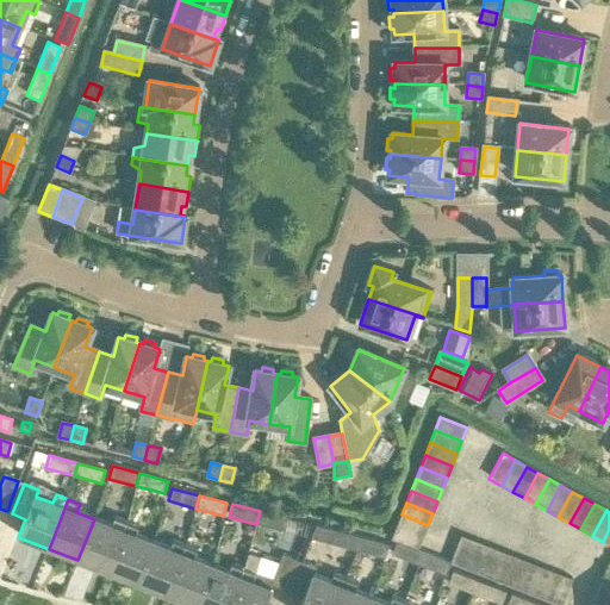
[(260,511),(256,524),(285,532),(287,519),(260,511)]
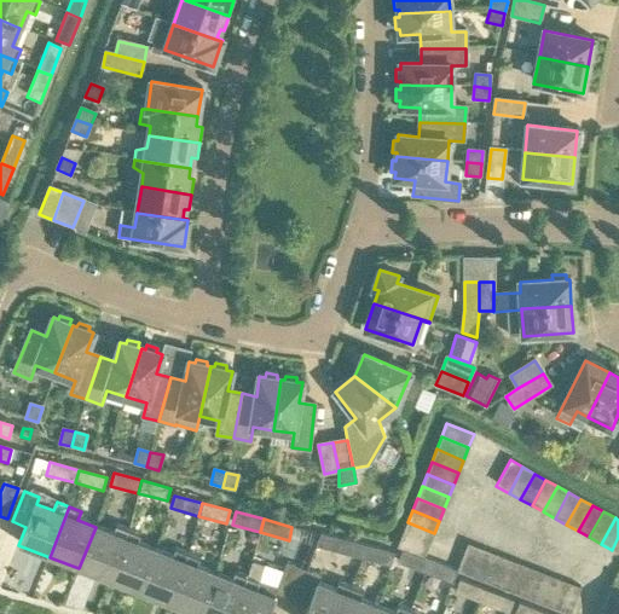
[(408,522),(403,534),(429,545),(434,533),(408,522)]
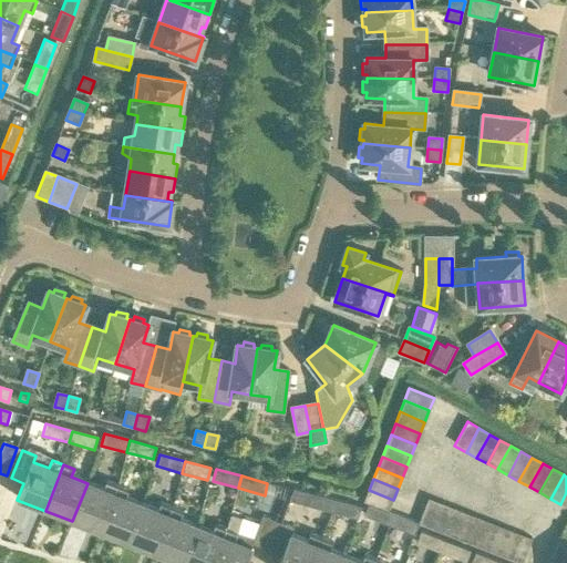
[(72,521),(100,532),(117,487),(106,482),(103,490),(88,483),(72,521)]
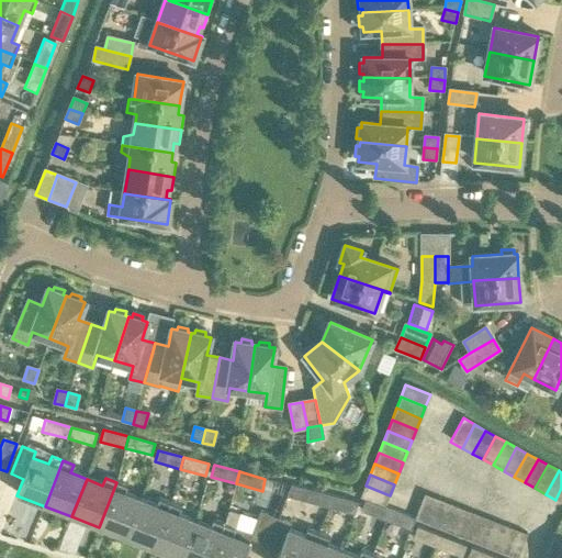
[(99,527),(125,538),(141,500),(124,494),(127,487),(116,482),(99,527)]
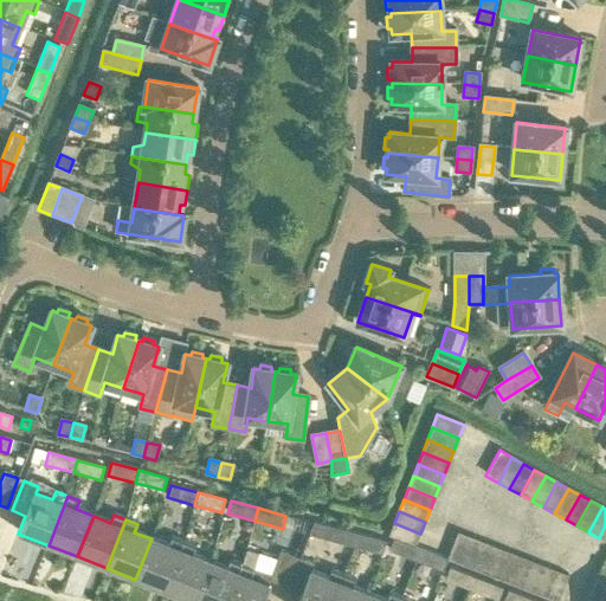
[(420,534),(394,523),(388,536),(416,547),(420,534)]
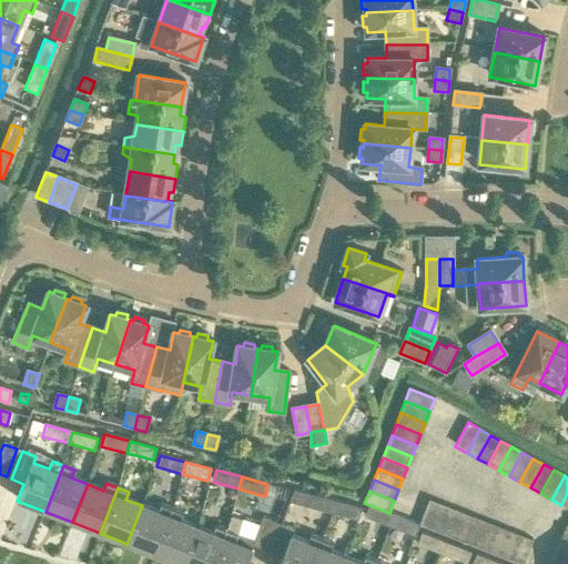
[(306,507),(333,514),(335,502),(310,495),(306,507)]
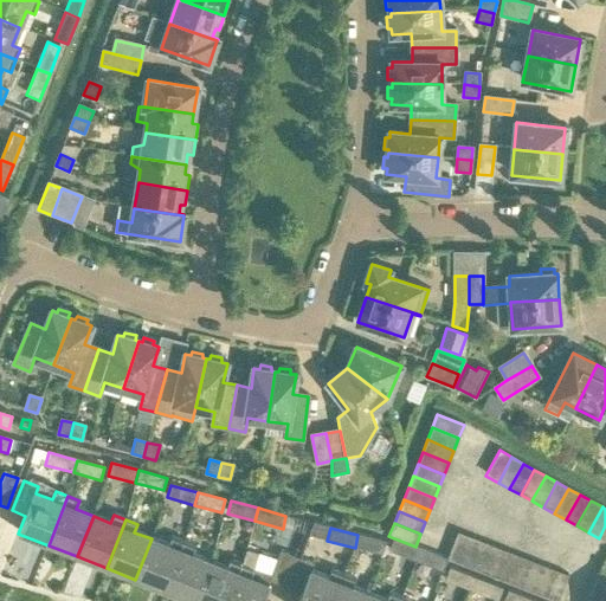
[(447,560),(461,566),(471,538),(458,532),(447,560)]
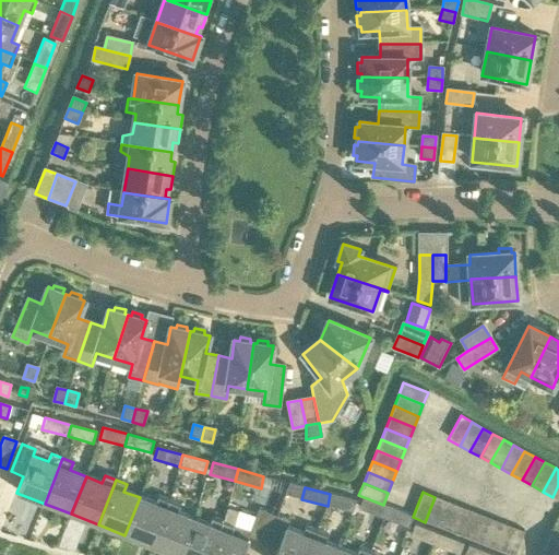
[(330,494),(328,506),(353,512),(356,500),(330,494)]
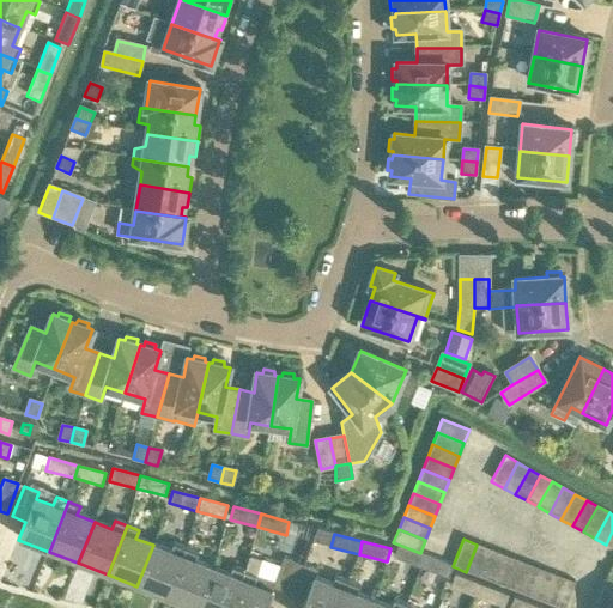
[(137,587),(167,597),(186,548),(174,543),(170,552),(153,545),(137,587)]
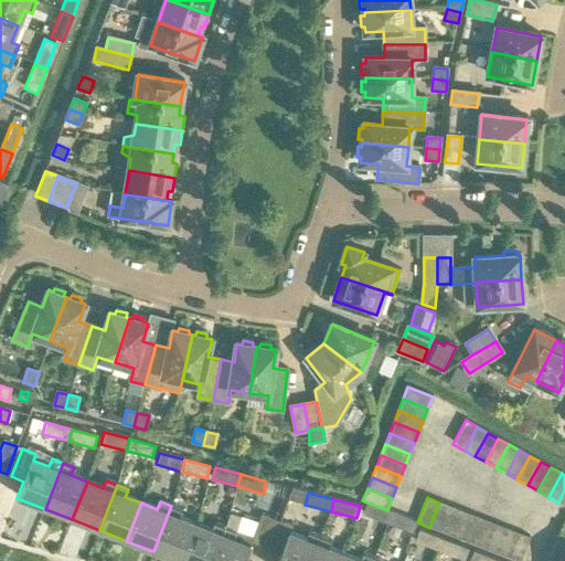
[(363,515),(387,525),(392,512),(368,503),(363,515)]
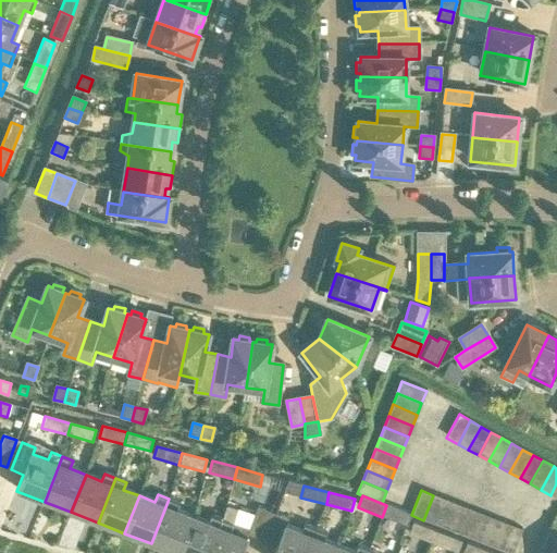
[(423,520),(434,524),(444,500),(433,495),(423,520)]
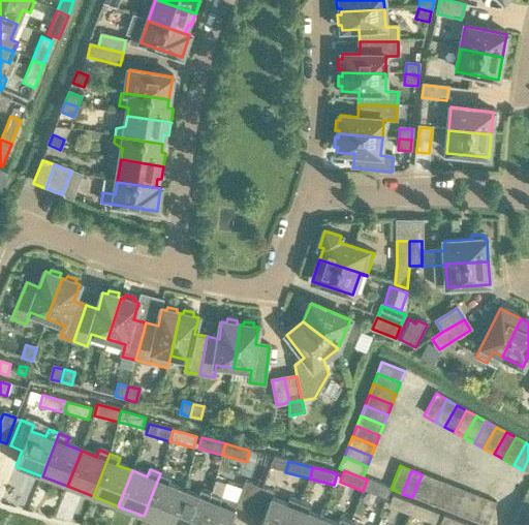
[(144,516),(164,524),(170,524),(183,491),(167,485),(170,477),(160,473),(144,516)]
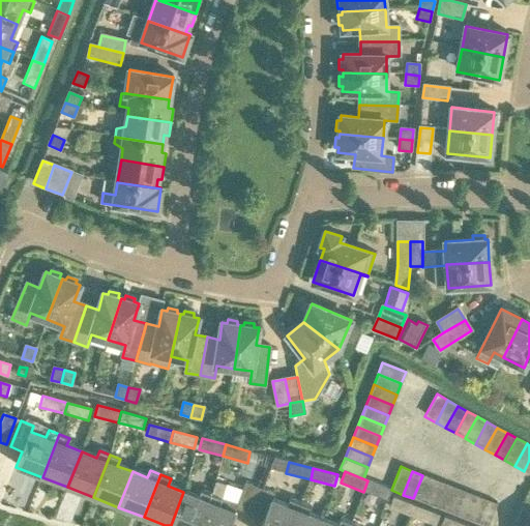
[(413,498),(424,502),(433,479),(422,475),(413,498)]
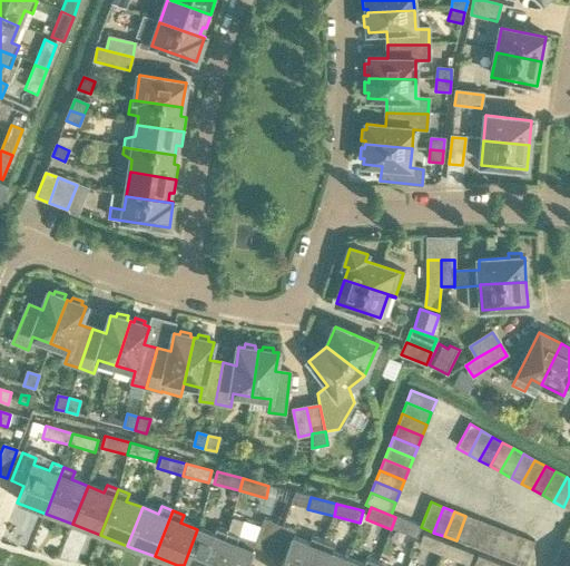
[(457,540),(468,545),(478,520),(465,516),(457,540)]
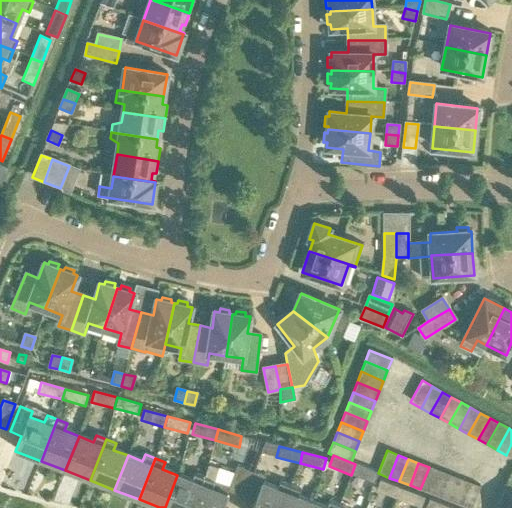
[(355,464),(351,475),(374,484),(378,473),(355,464)]
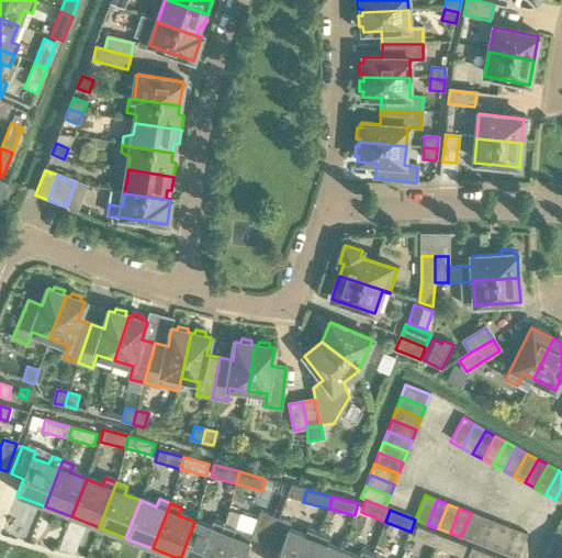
[(225,525),(211,557),(243,557),(250,539),(262,545),(273,517),(260,512),(251,534),(236,528),(240,515),(229,511),(225,525)]
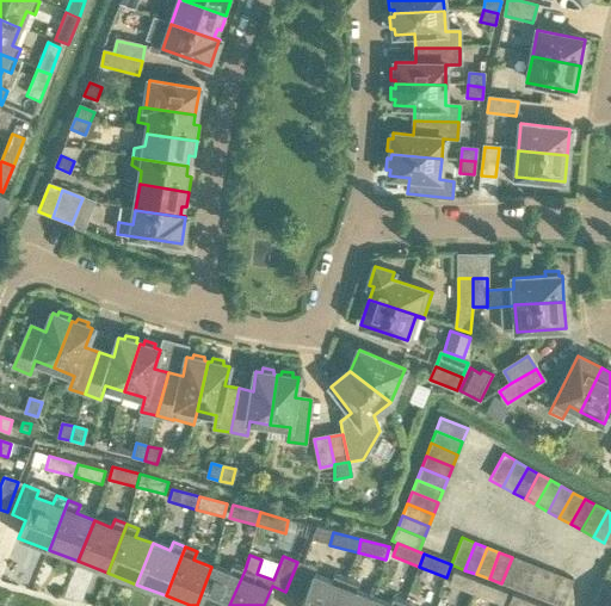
[(501,583),(513,588),(524,561),(512,557),(501,583)]
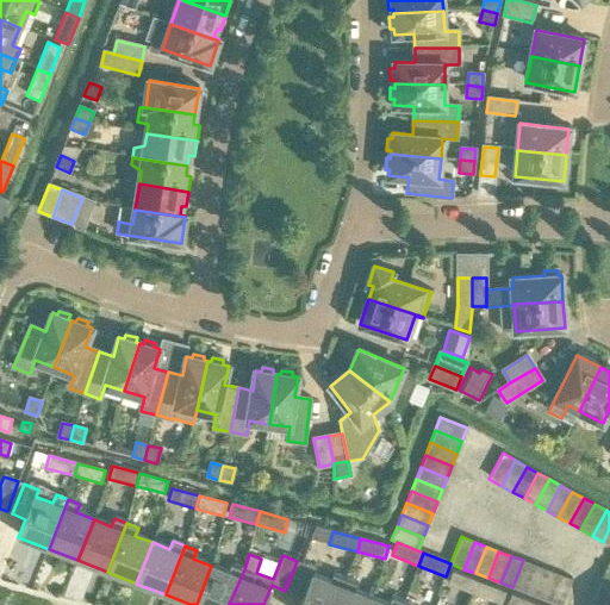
[(512,587),(524,592),(535,565),(523,560),(512,587)]
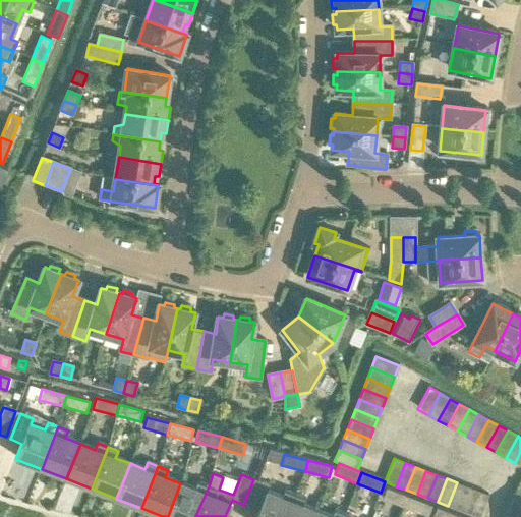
[(195,516),(209,486),(197,481),(194,490),(180,483),(168,516),(195,516)]
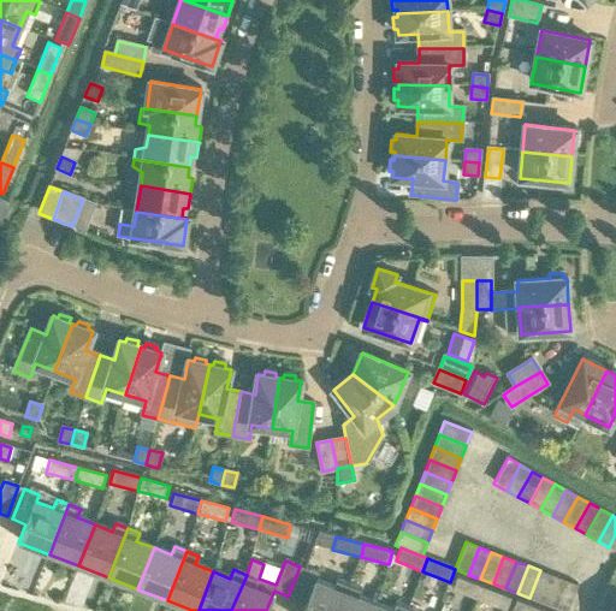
[(338,610),(349,585),(337,580),(333,588),(317,581),(320,574),(304,569),(294,599),(307,604),(303,610),(338,610)]
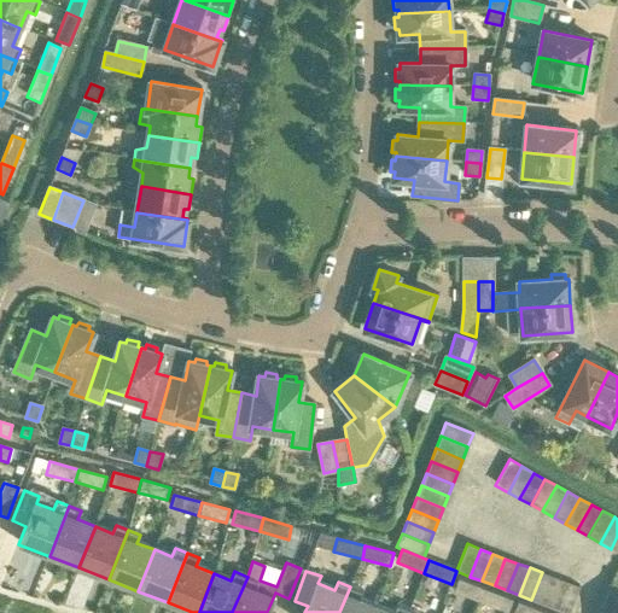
[(531,600),(543,605),(554,577),(542,572),(531,600)]
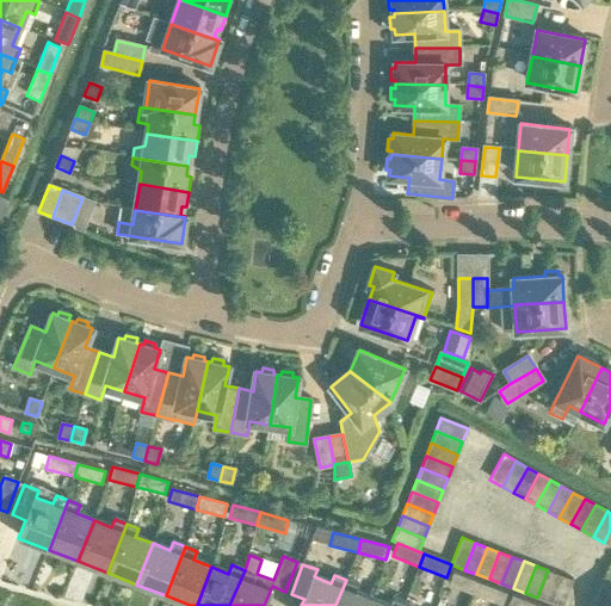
[(537,598),(549,603),(560,575),(548,570),(537,598)]
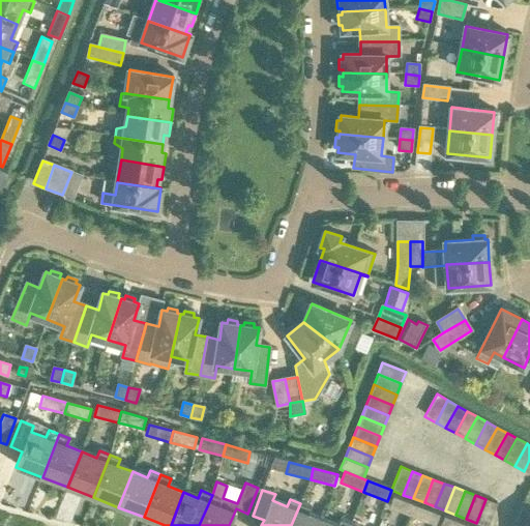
[(389,507),(412,517),(416,506),(393,497),(389,507)]
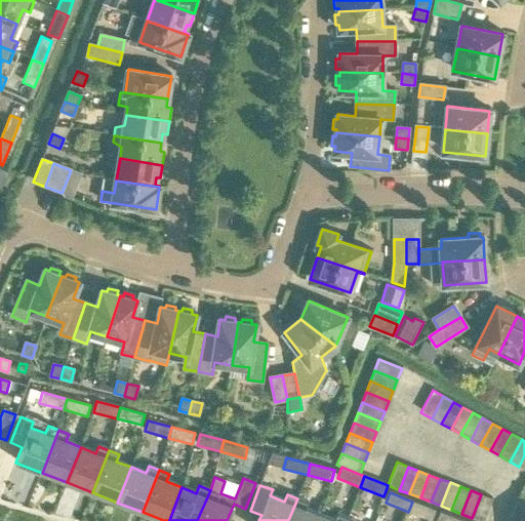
[(481,494),(472,518),(478,520),(484,520),(492,499),(481,494)]
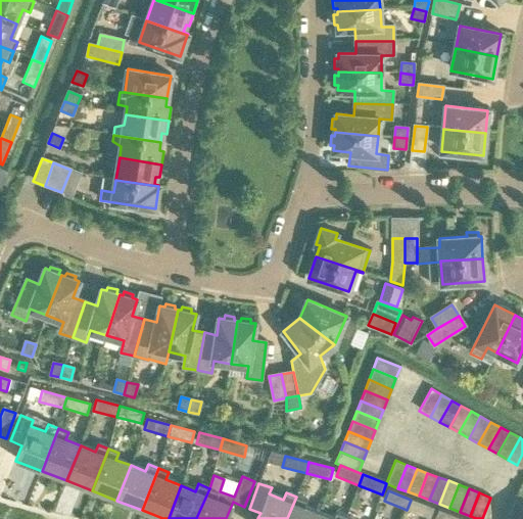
[(316,518),(319,513),(303,508),(306,501),(296,497),(287,518),(316,518)]
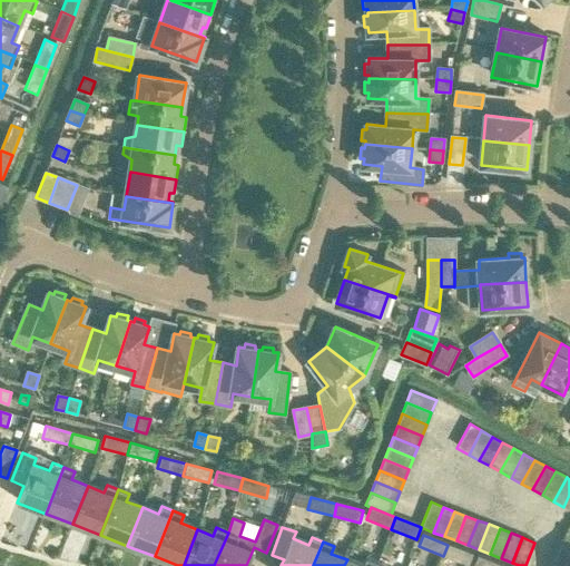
[(448,545),(443,556),(465,565),(469,565),(473,555),(448,545)]
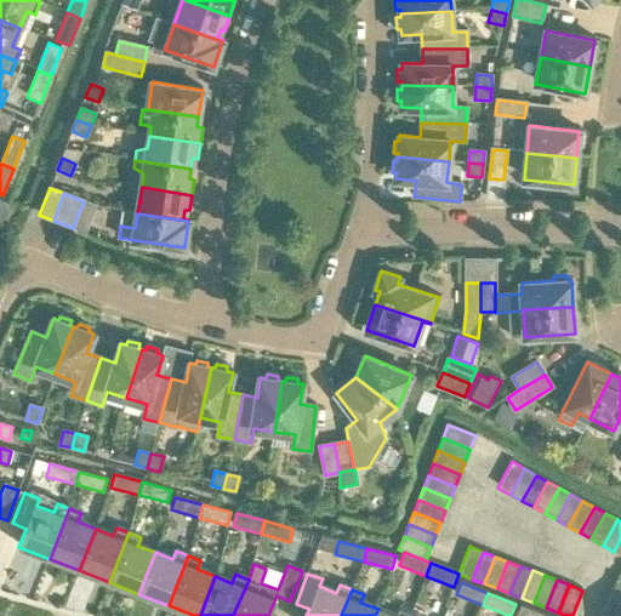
[(545,615),(520,605),(517,615),(545,615)]
